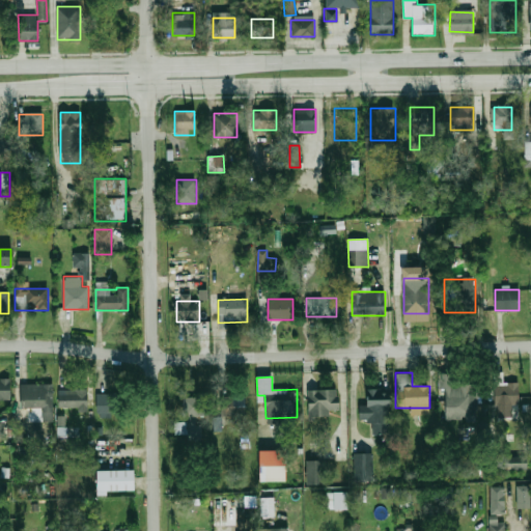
[(10,380),(0,380),(0,400),(10,400),(10,380)]
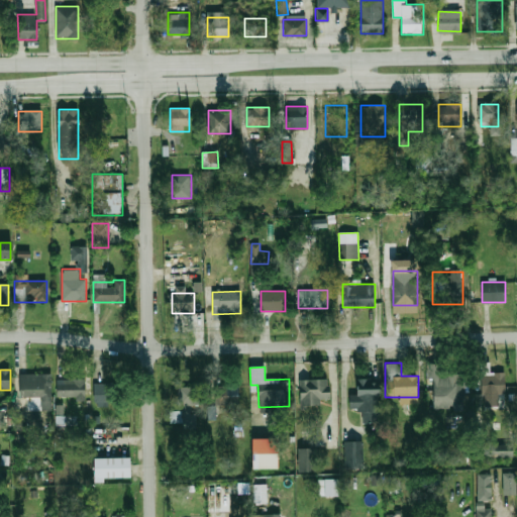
[(505,373),(481,373),(481,395),(505,395),(505,373)]
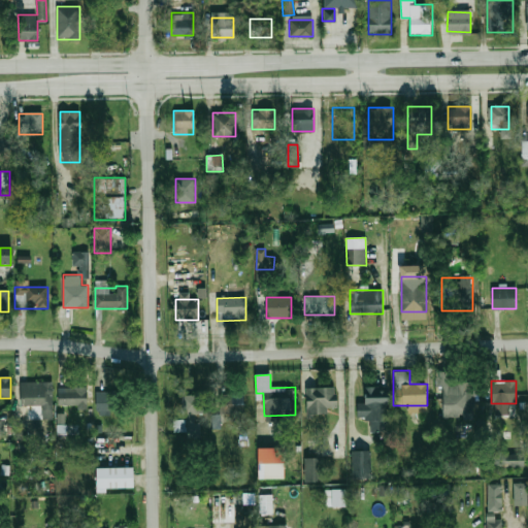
[(20,405),(42,405),(42,419),(53,419),(53,382),(20,382),(20,405)]
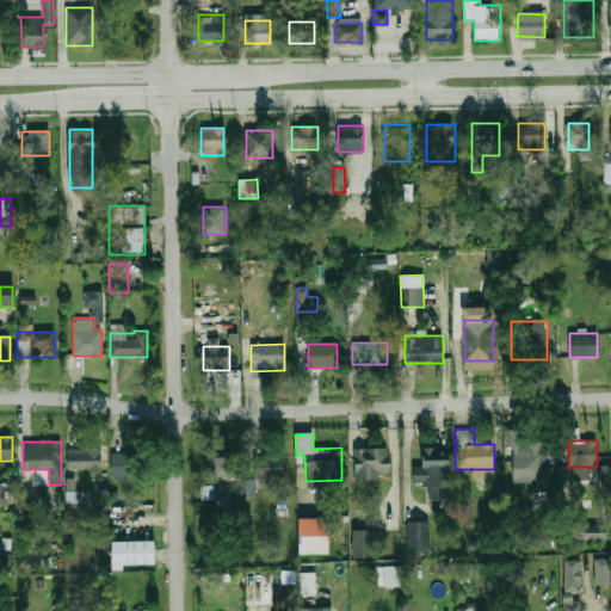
[(451,494),(431,494),(431,481),(426,481),(426,476),(417,476),(417,461),(426,461),(426,442),(451,442),(451,494)]
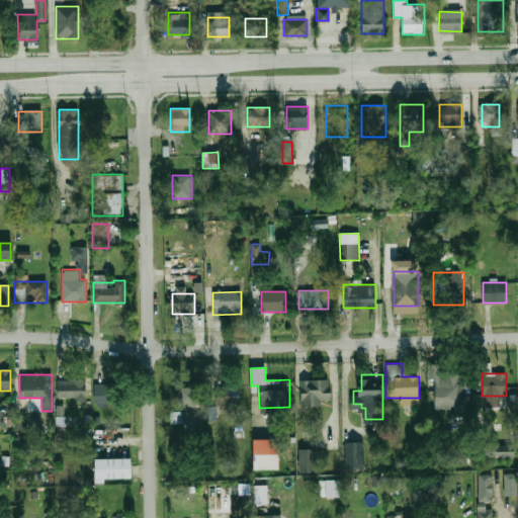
[(466,377),(434,377),(434,395),(449,395),(449,407),(466,407),(466,377)]
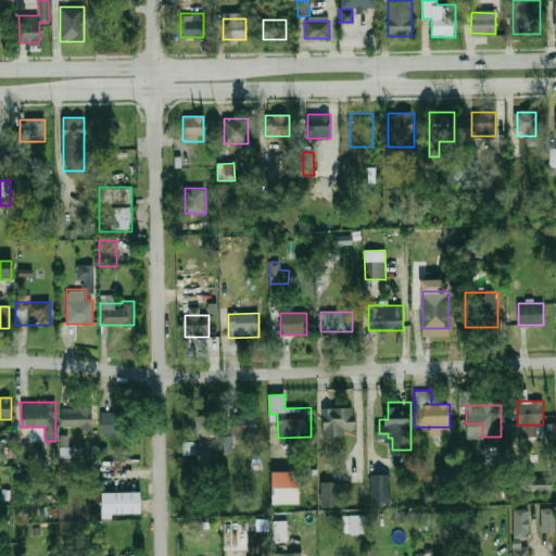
[(92,408),(62,408),(62,431),(92,431),(92,408)]
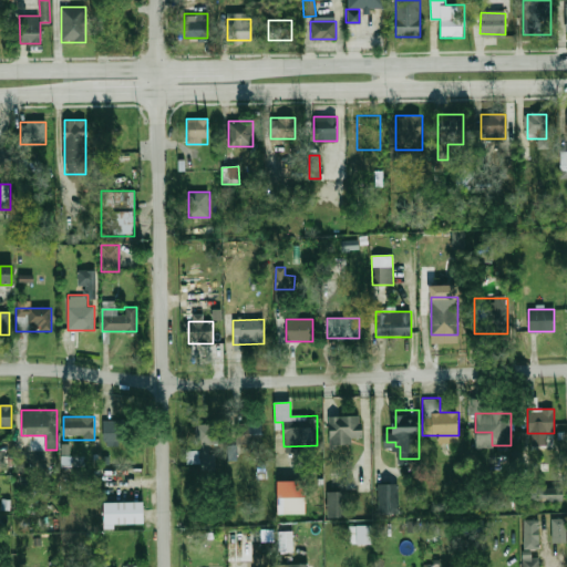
[(352,445),(352,437),(361,437),(361,416),(329,416),(329,445),(352,445)]
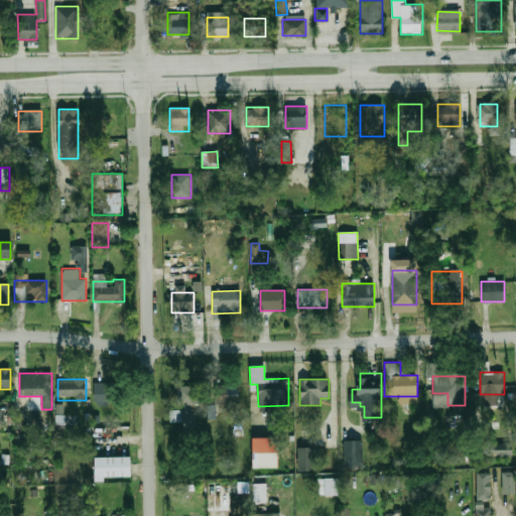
[(96,400),(116,400),(116,383),(96,383),(96,400)]
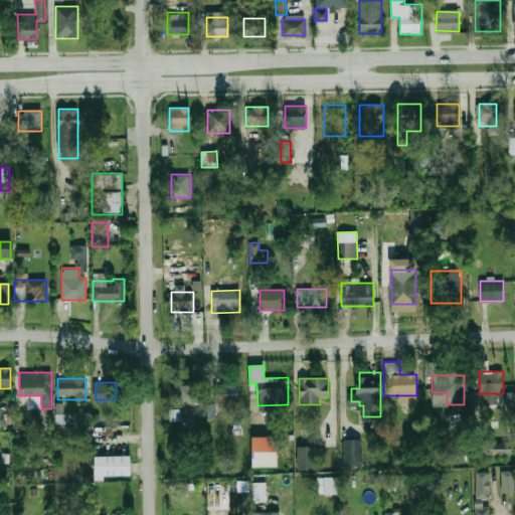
[(237,383),(213,383),(213,402),(237,402),(237,383)]
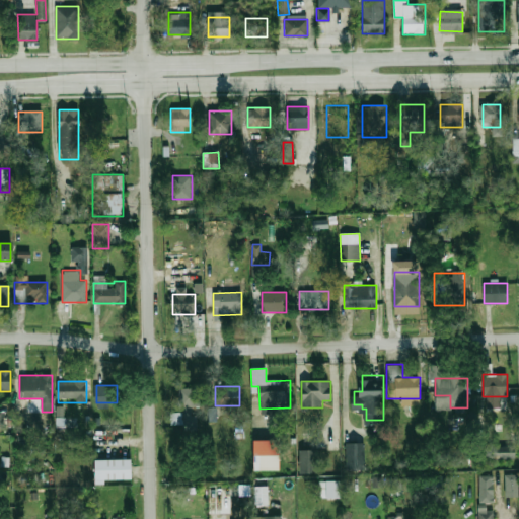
[(201,405),(201,388),(180,388),(180,413),(171,414),(171,427),(195,426),(195,405),(201,405)]
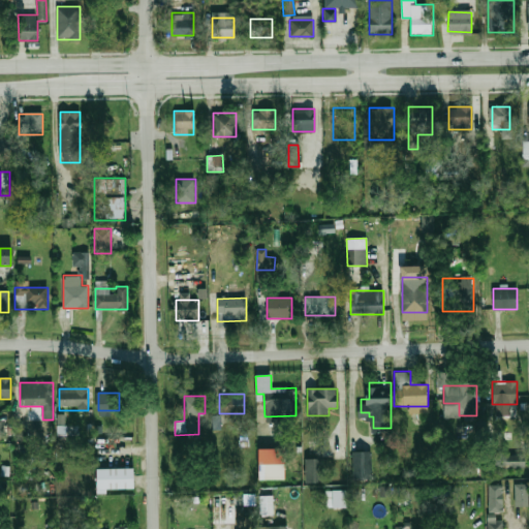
[(284,479),(284,448),(258,448),(258,479),(284,479)]
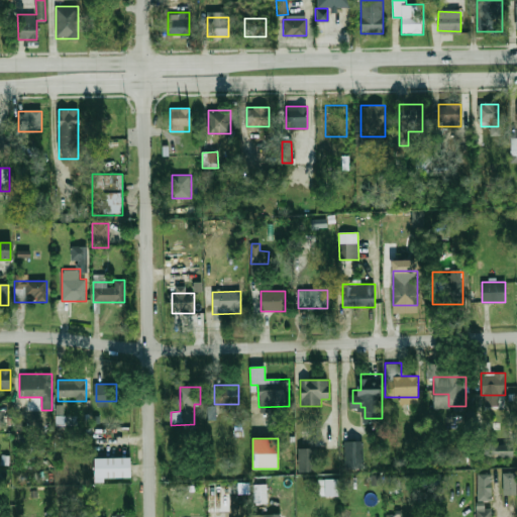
[(343,441),(344,469),(363,469),(363,441),(343,441)]
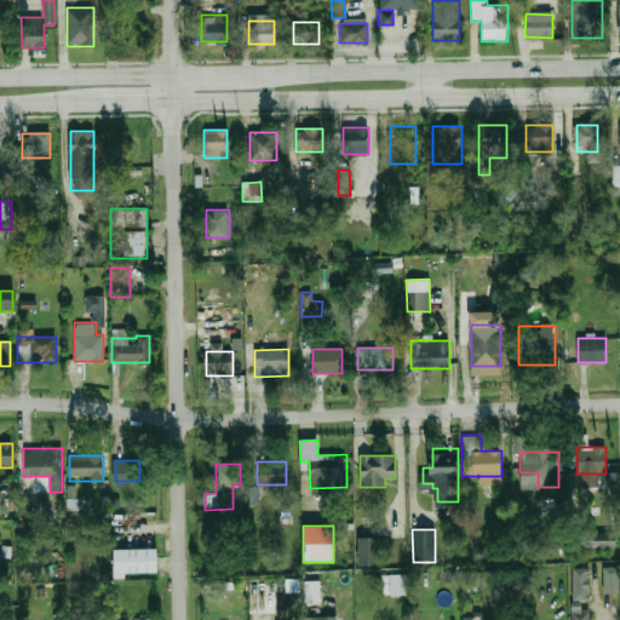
[(592,533),(591,546),(614,547),(614,533),(592,533)]
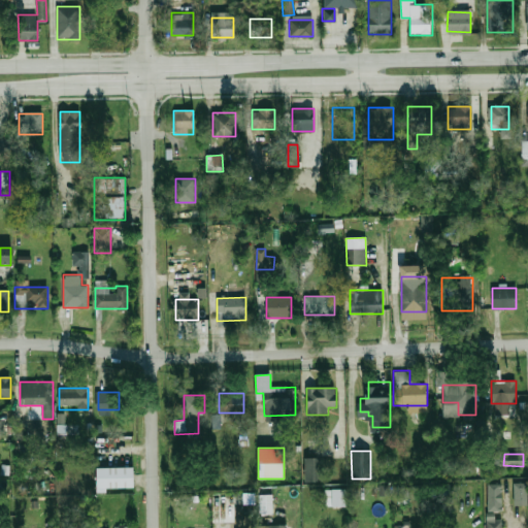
[(305,482),(324,482),(323,458),(304,458),(305,482)]
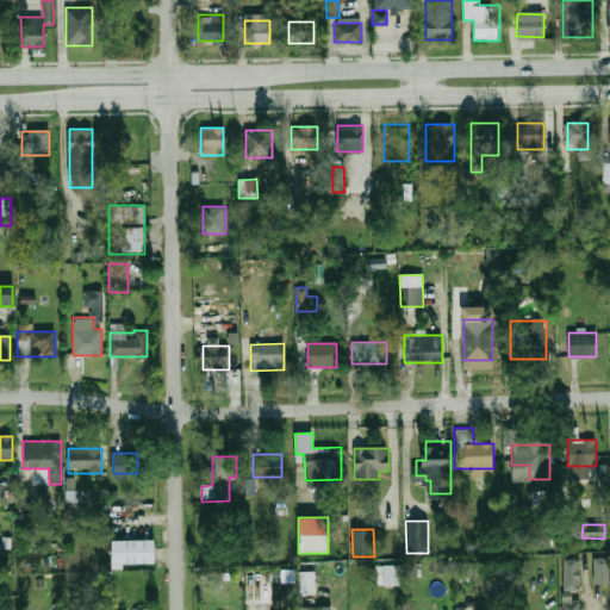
[(110,540),(154,540),(154,562),(122,562),(122,567),(110,567),(110,540)]
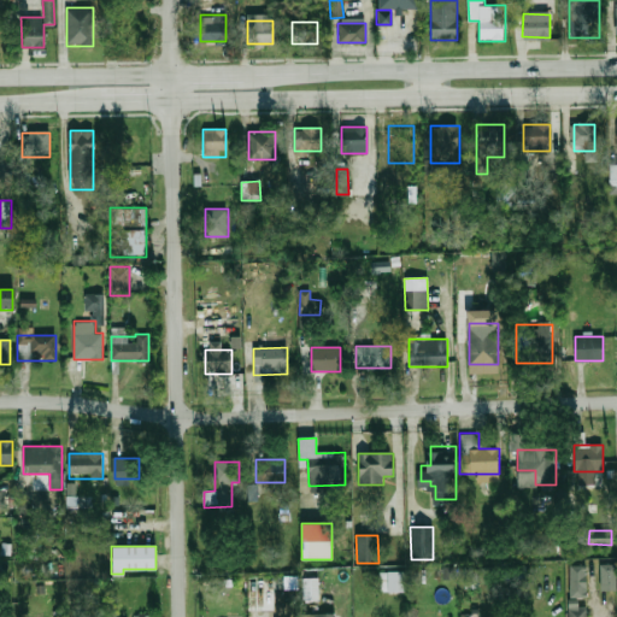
[(616,591),(616,564),(600,564),(600,591),(616,591)]
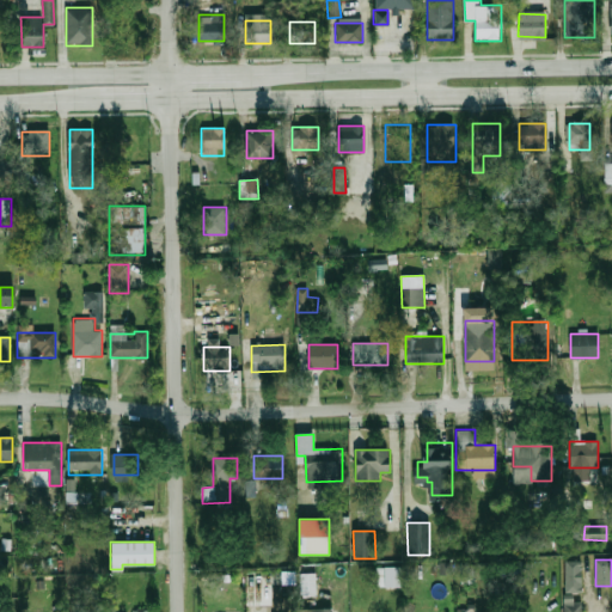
[(565,593),(582,593),(581,561),(564,561),(565,593)]
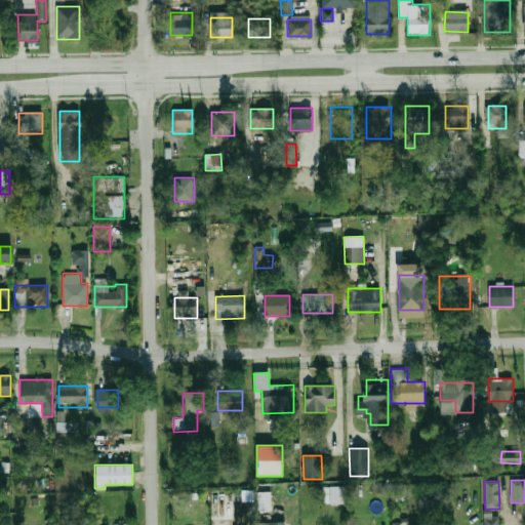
[(387,492),(388,484),(377,483),(376,491),(387,492)]
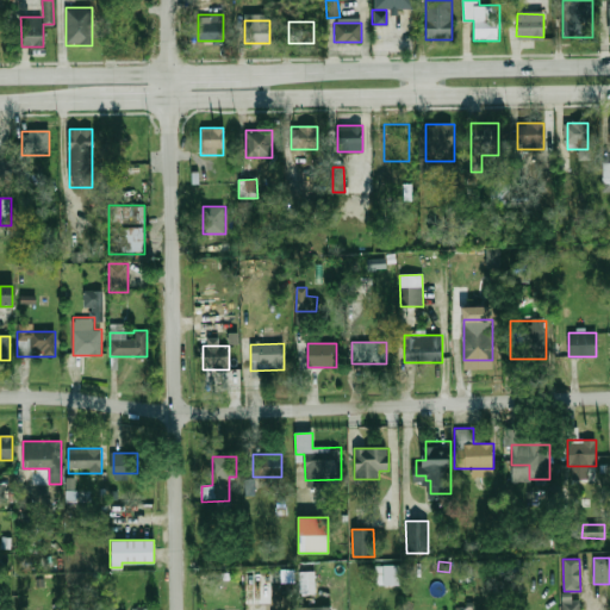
[(471,562),(459,564),(459,576),(472,576),(471,562)]
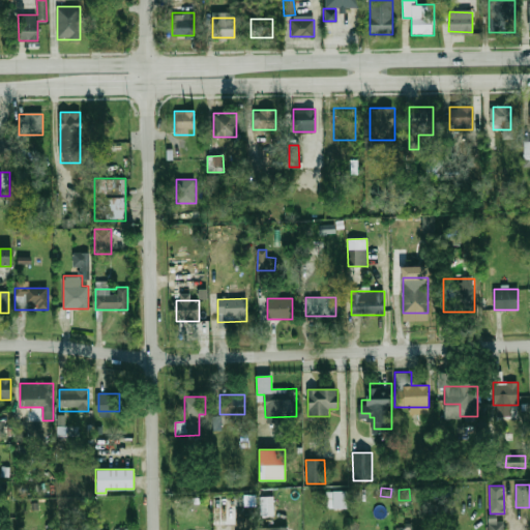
[(347,491),(325,491),(325,508),(347,507),(347,491)]
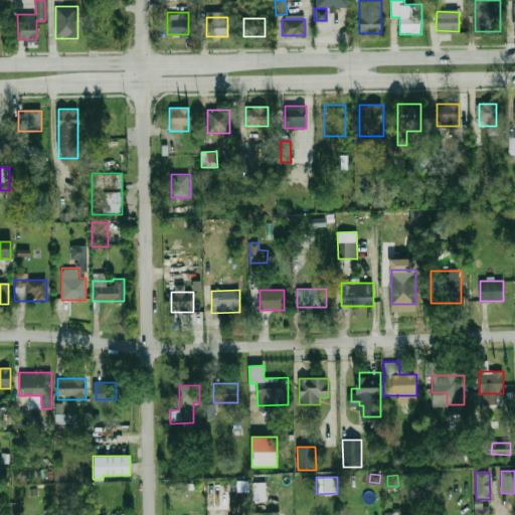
[(252,483),(252,501),(266,500),(266,483),(252,483)]
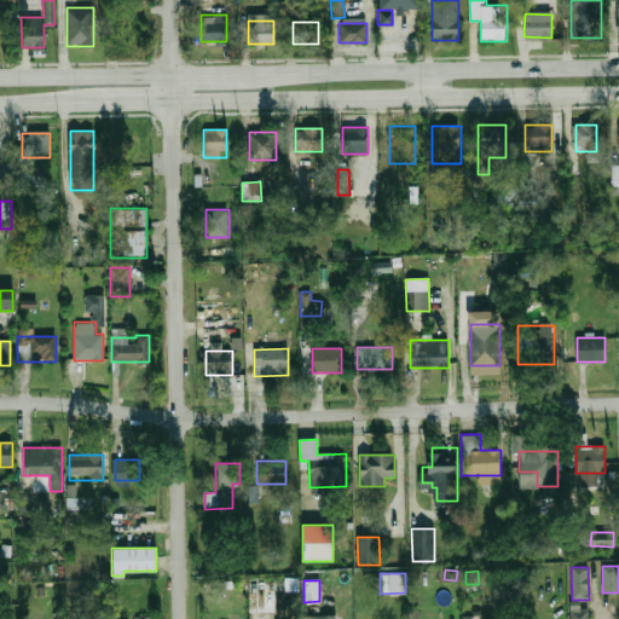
[(570,618),(586,618),(588,608),(579,608),(579,601),(570,601),(570,618)]
